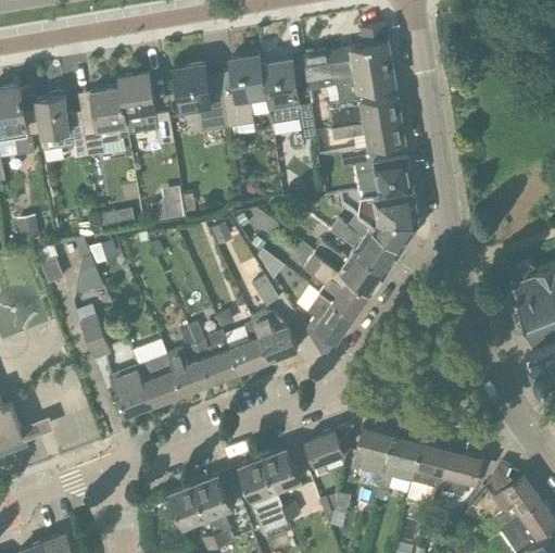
[(303,57),(308,90),(329,87),(327,74),(349,71),(391,63),(387,42),(385,26),(360,29),(363,46),(345,49),(303,57)]
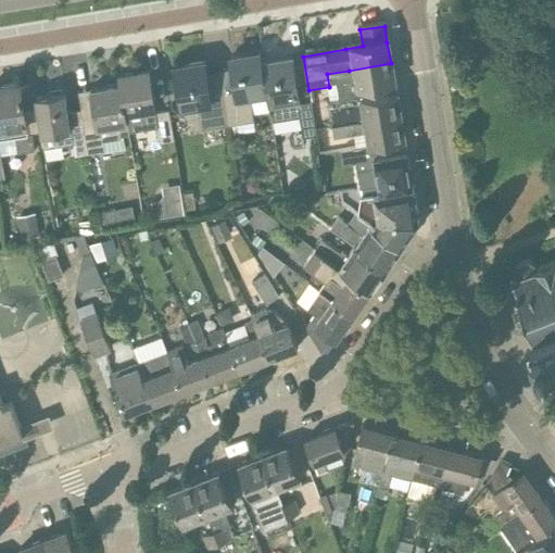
[(250,101),(266,99),(261,63),(260,55),(229,60),(235,95),(223,97),(228,127),(253,124),(250,101)]
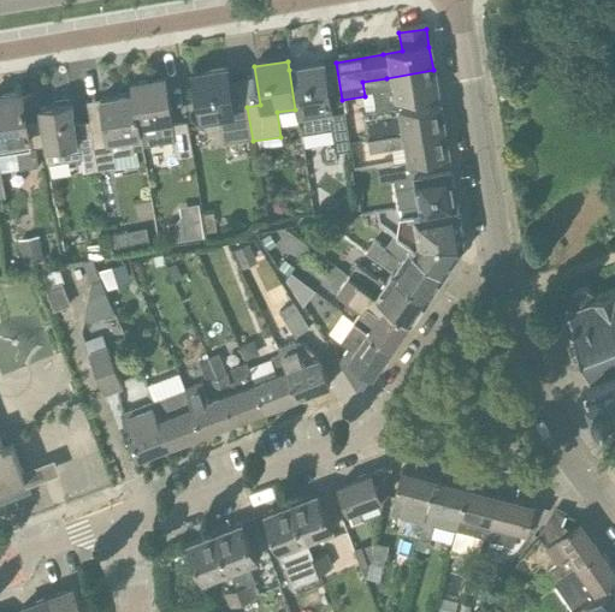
[(299,128),(330,122),(331,122),(331,117),(323,65),(289,70),(295,110),(299,128)]
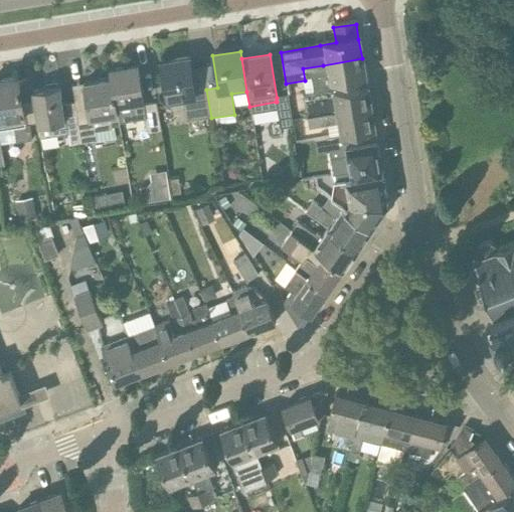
[(331,88),(330,84),(365,78),(362,58),(323,65),(303,68),(305,80),(311,79),(312,91),(331,88)]
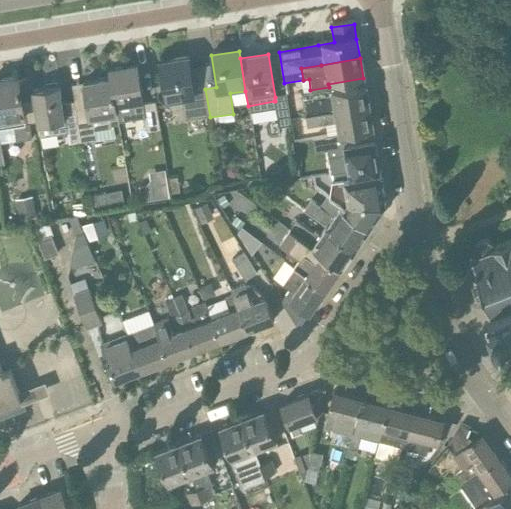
[(210,117),(205,89),(193,91),(188,59),(160,64),(166,102),(181,100),(185,121),(210,117)]
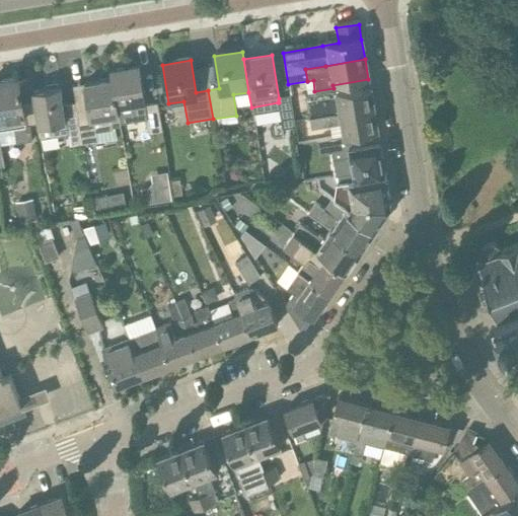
[(161,135),(157,105),(145,107),(138,68),(111,73),(112,81),(119,123),(120,125),(146,122),(148,137),(161,135)]
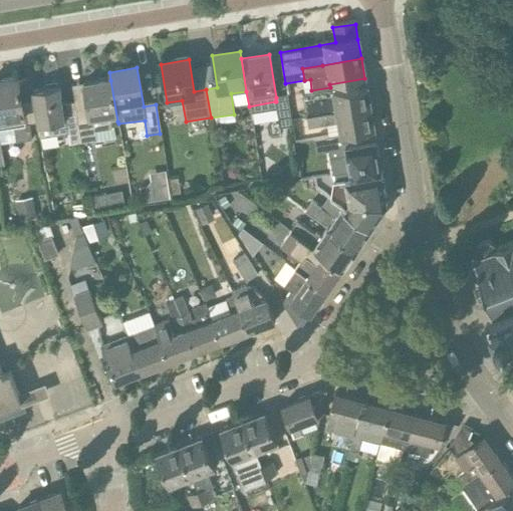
[(33,104),(21,106),(17,79),(0,82),(0,131),(14,129),(17,144),(31,142),(29,125),(36,124),(33,104)]
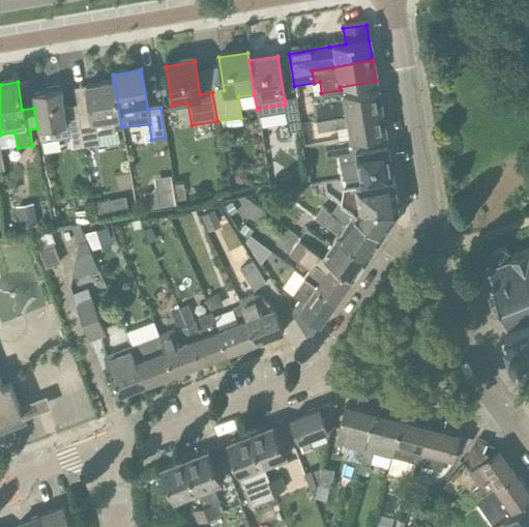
[(115,135),(114,133),(122,132),(122,127),(121,125),(114,83),(85,87),(88,106),(76,108),(77,113),(83,150),(97,148),(95,137),(115,135)]
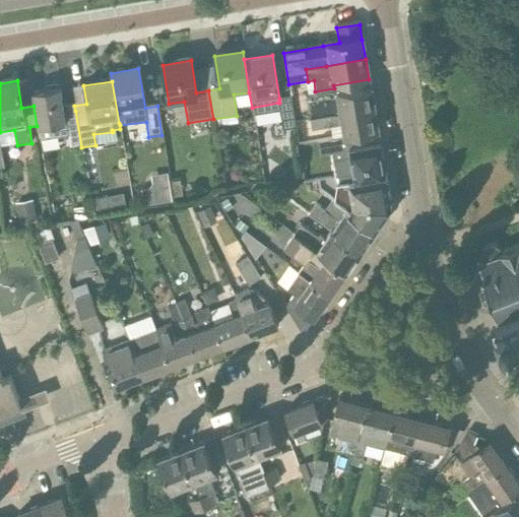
[(317,119),(374,111),(370,87),(307,98),(311,120),(317,119)]
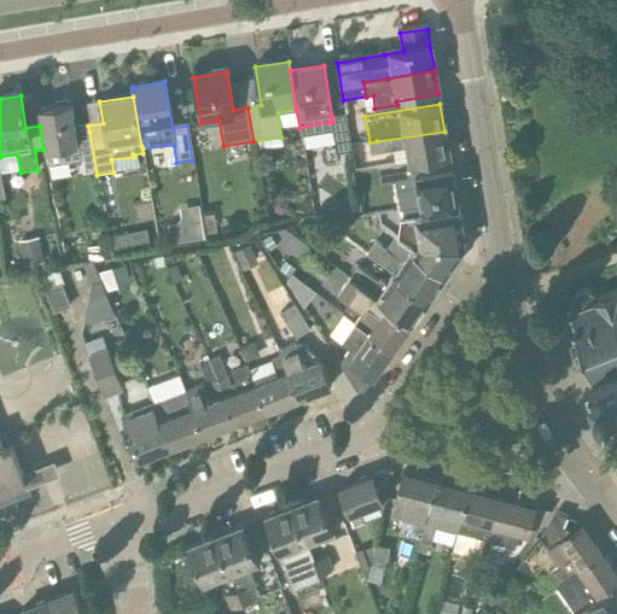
[(83,177),(97,175),(89,132),(75,134),(71,106),(38,112),(40,126),(44,150),(47,169),(81,163),(83,177)]
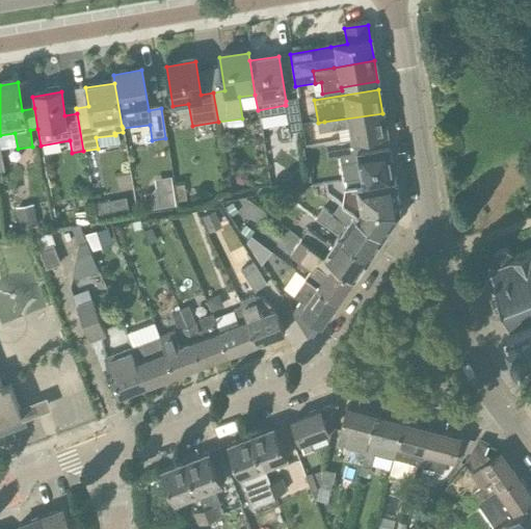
[(286,105),(285,105),(289,134),(302,132),(296,100),(286,101),(286,105)]
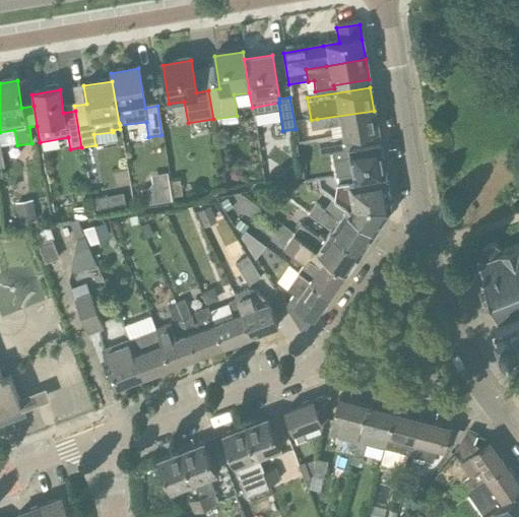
[(351,138),(378,134),(374,111),(317,119),(311,120),(312,132),(341,127),(343,139),(351,138)]
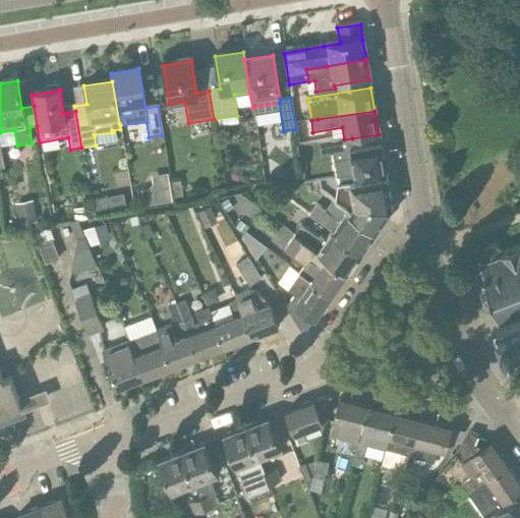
[(353,172),(384,167),(379,134),(352,138),(344,139),(319,144),(321,158),(333,156),(337,179),(354,176),(353,172)]
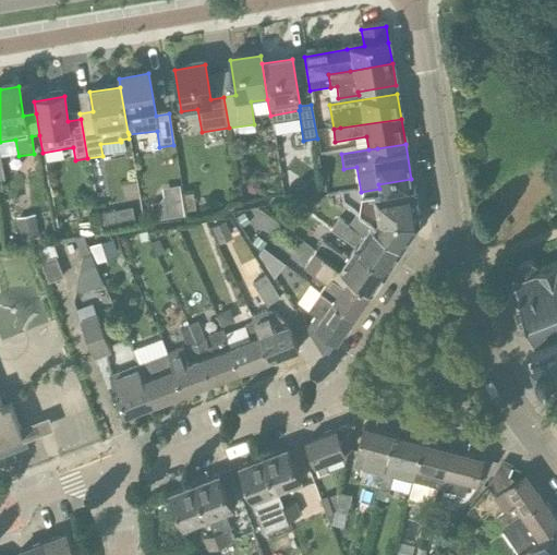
[(316,175),(306,189),(306,195),(325,193),(323,173),(316,175)]
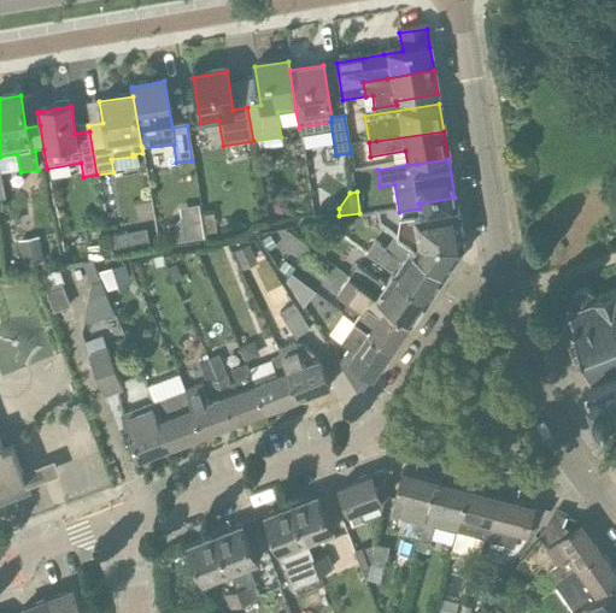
[(415,254),(444,276),(463,248),(455,198),(418,204),(420,208),(420,210),(421,217),(415,218),(420,247),(415,254)]
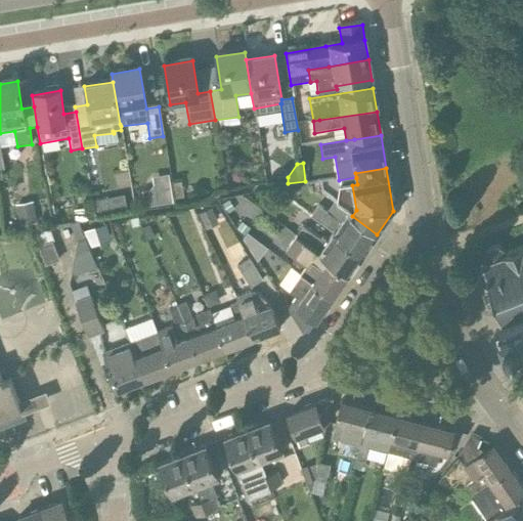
[(235,171),(230,176),(232,183),(238,185),(244,180),(243,173),(235,171)]
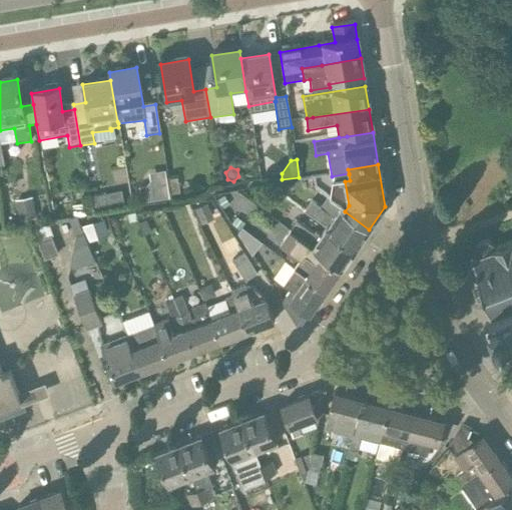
[(106,208),(104,195),(92,198),(95,210),(106,208)]
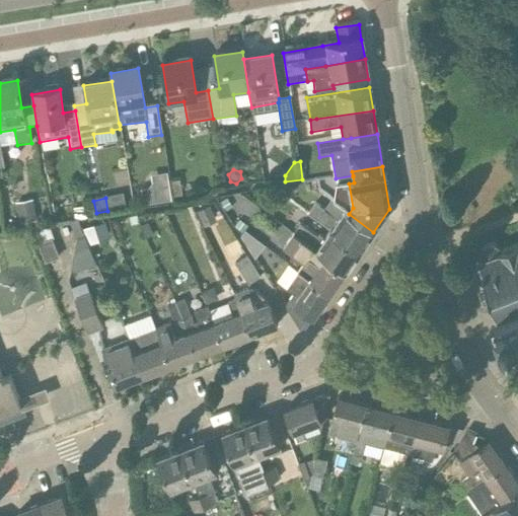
[(219,205),(225,214),(232,209),(226,201),(219,205)]
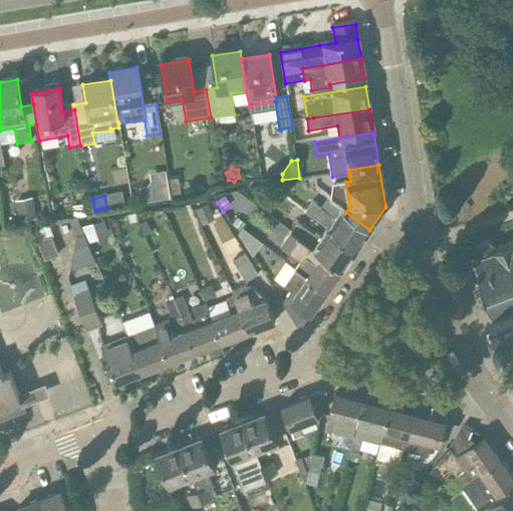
[(35,221),(32,200),(15,203),(18,223),(35,221)]
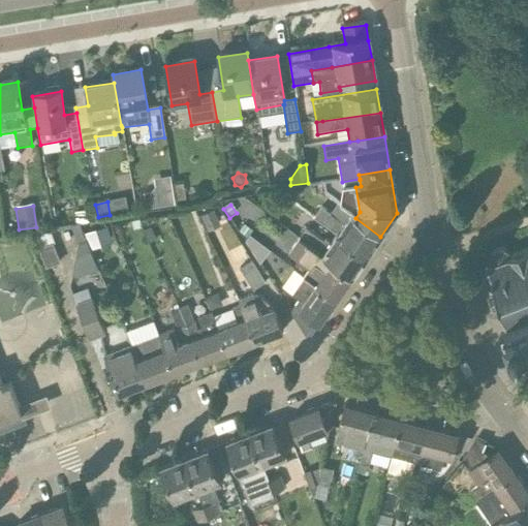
[(337,236),(366,257),(380,237),(355,218),(349,213),(344,224),(320,210),(314,220),(337,235),(337,236)]
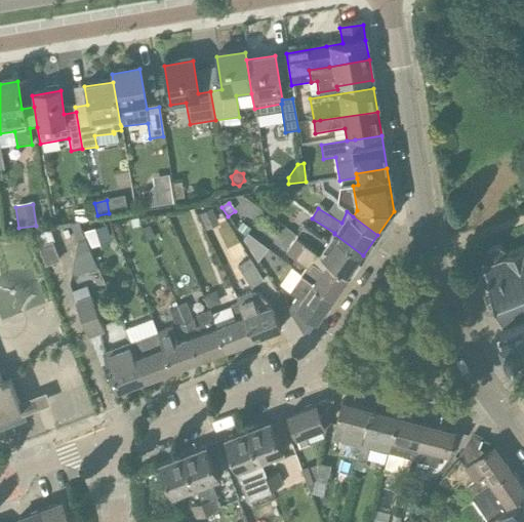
[(75,225),(78,224),(94,221),(93,209),(74,212),(75,225)]
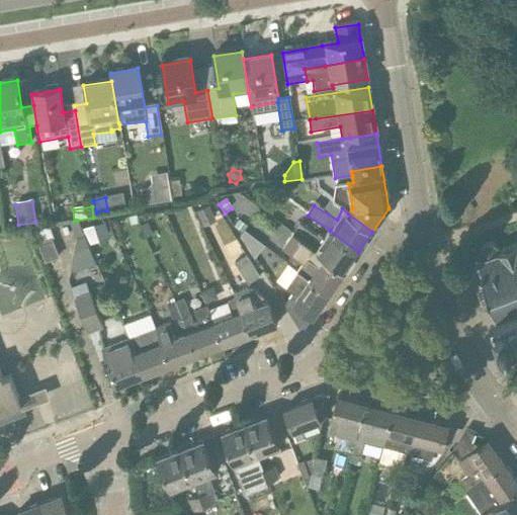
[(214,224),(208,208),(195,213),(201,229),(214,224)]
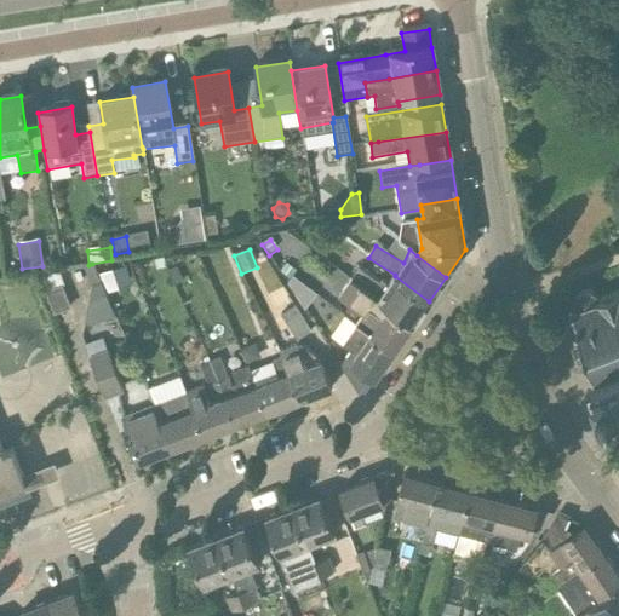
[(280,274),(290,281),(294,272),(286,265),(280,274)]
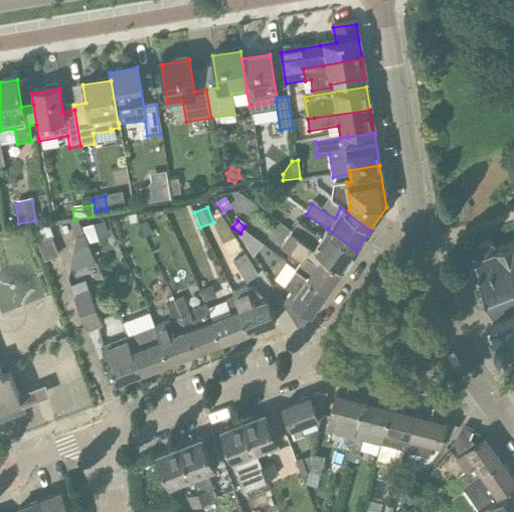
[(109,237),(104,222),(81,230),(88,245),(109,237)]
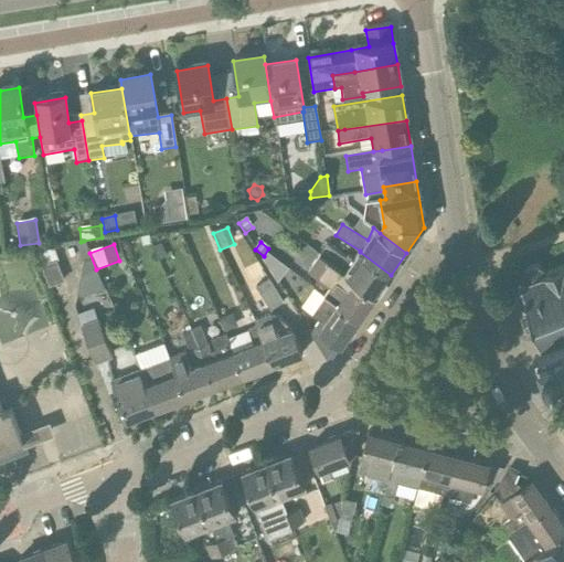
[(343,273),(376,297),(391,275),(360,252),(351,263),(327,245),(319,256),(340,272),(343,273)]
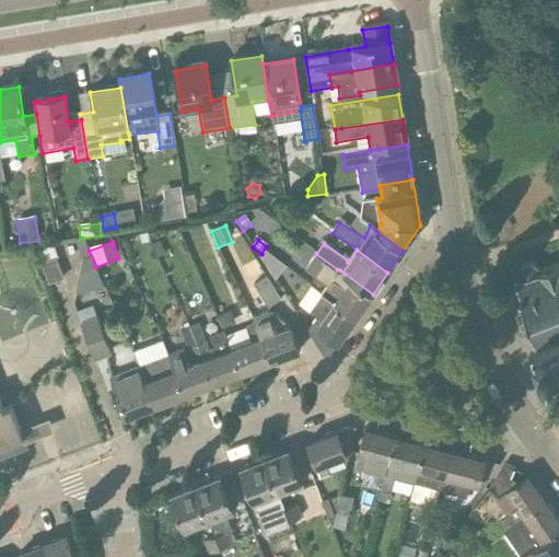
[(322,294),(354,321),(373,294),(340,270),(337,269),(316,254),(306,268),(327,285),(322,294)]
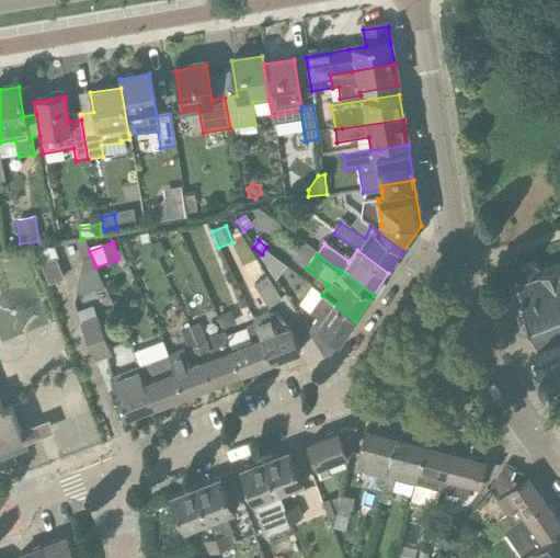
[(94,268),(91,259),(81,262),(80,262),(83,271),(94,268)]
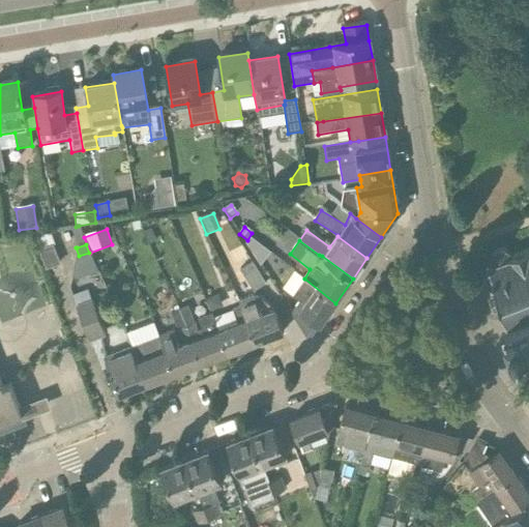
[(46,270),(59,265),(52,246),(38,252),(46,270)]
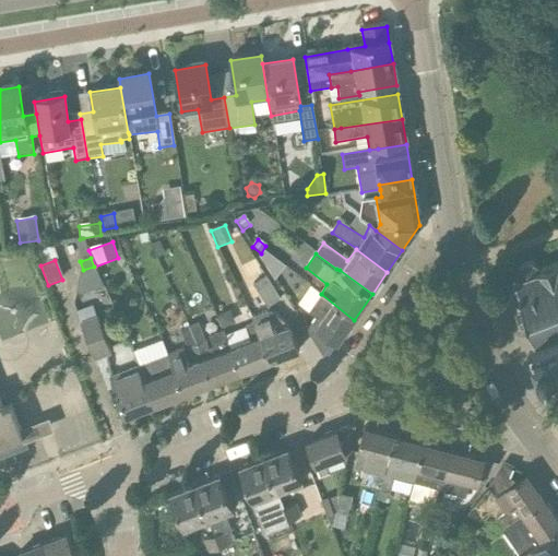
[(518,278),(518,279),(514,281),(515,284),(517,284),(520,293),(518,294),(519,298),(520,297),(525,310),(514,315),(520,330),(531,326),(535,339),(534,339),(544,366),(550,364),(551,364),(554,365),(556,364),(557,364),(557,263),(539,272),(539,271),(538,271),(537,269),(535,268),(534,267),(532,265),(530,264),(529,264),(526,264),(524,265),(522,265),(521,268),(519,269),(518,271),(518,273),(517,274),(518,276),(518,278)]
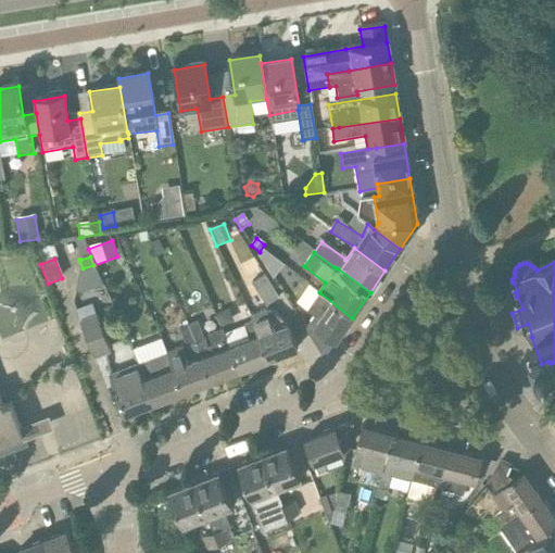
[(102,286),(95,267),(79,274),(75,292),(83,294),(102,286)]
